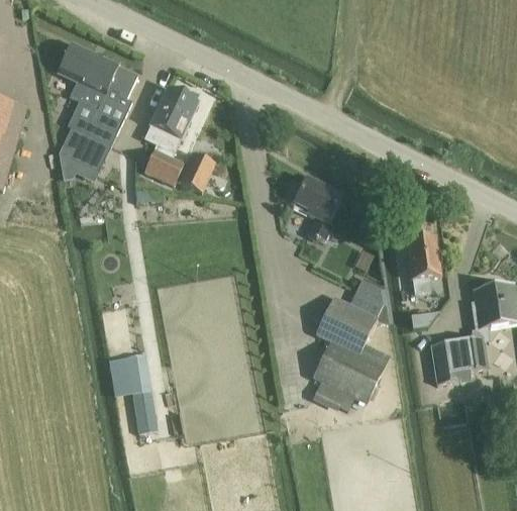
[(64,61),(59,73),(77,81),(71,96),(80,100),(68,125),(71,127),(63,144),(59,152),(63,178),(63,180),(73,179),(74,177),(75,173),(94,181),(96,176),(102,163),(110,144),(111,144),(123,118),(132,100),(126,98),(136,77),(117,68),(118,65),(72,42),(64,61)]
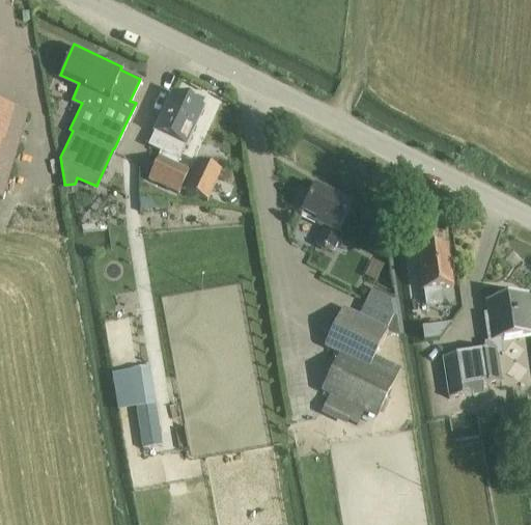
[(148,174),(172,185),(178,188),(189,165),(176,159),(193,122),(202,104),(172,89),(163,109),(149,140),(162,145),(148,174)]
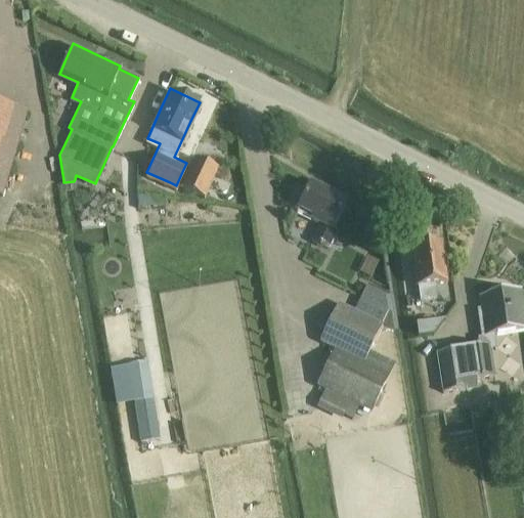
[(0,188),(2,189),(27,106),(0,98),(0,188)]
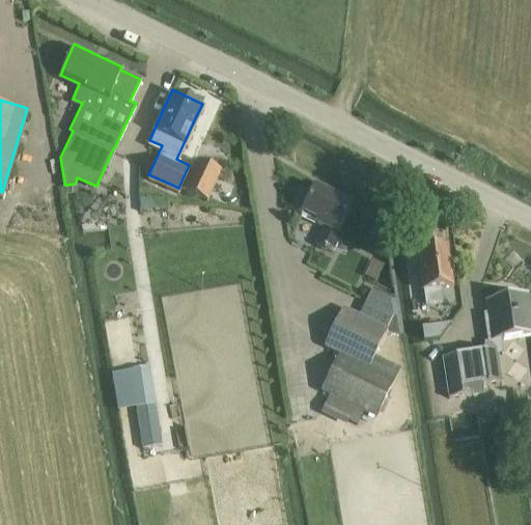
[(198,154),(184,186),(206,196),(221,164),(198,154)]
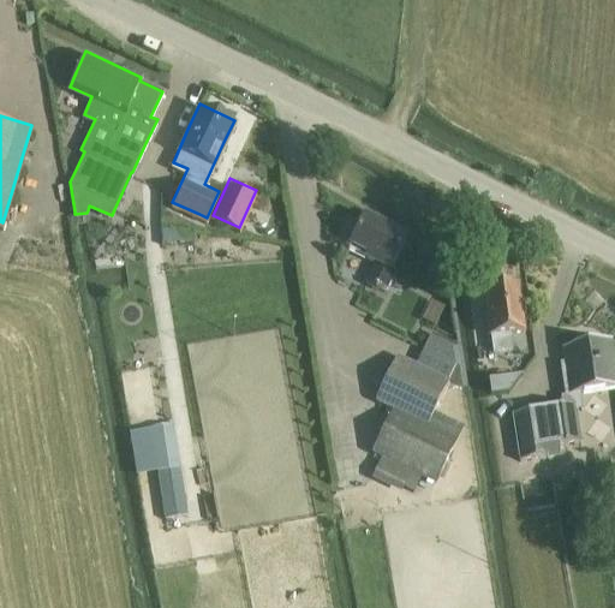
[(384,288),(394,266),(390,264),(406,233),(363,213),(359,221),(354,220),(345,218),(336,233),(344,240),(348,243),(350,240),(368,249),(364,255),(375,261),(366,279),(384,288)]
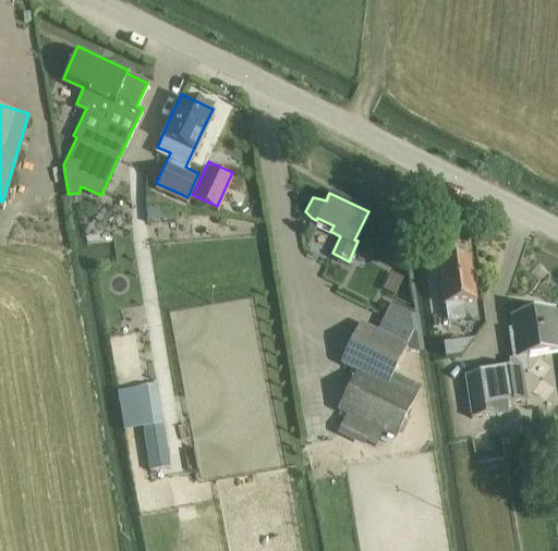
[(174,218),(177,205),(147,199),(145,212),(174,218)]
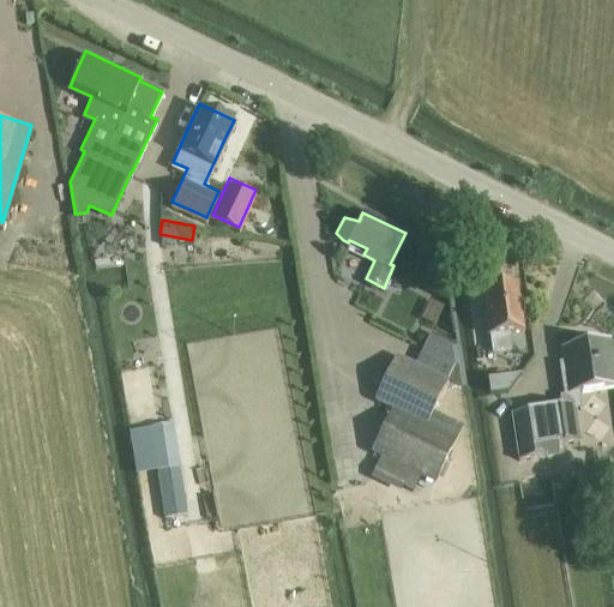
[(516,281),(482,286),(491,347),(511,344),(509,326),(522,324),(516,281)]
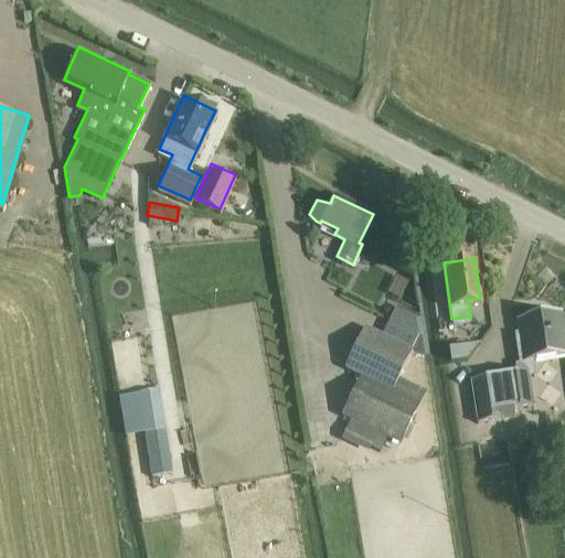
[(364,324),(344,363),(364,373),(344,410),(352,415),(342,433),(369,447),(379,428),(401,439),(426,390),(398,376),(413,349),(408,346),(423,321),(394,303),(381,332),(364,324)]
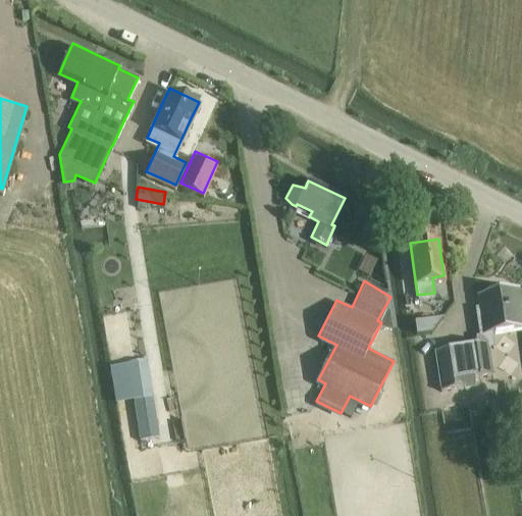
[(477,318),(480,338),(480,341),(433,348),(438,388),(473,382),(472,373),(492,370),(487,339),(494,338),(493,328),(521,324),(521,317),(517,285),(477,291),(481,317),(477,318)]
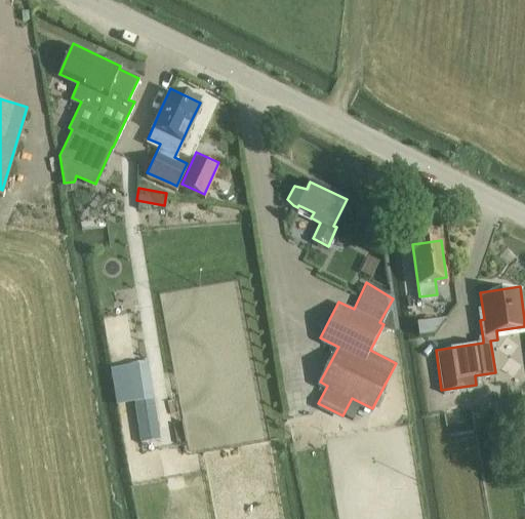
[(445,315),(416,319),(418,332),(435,330),(445,315)]
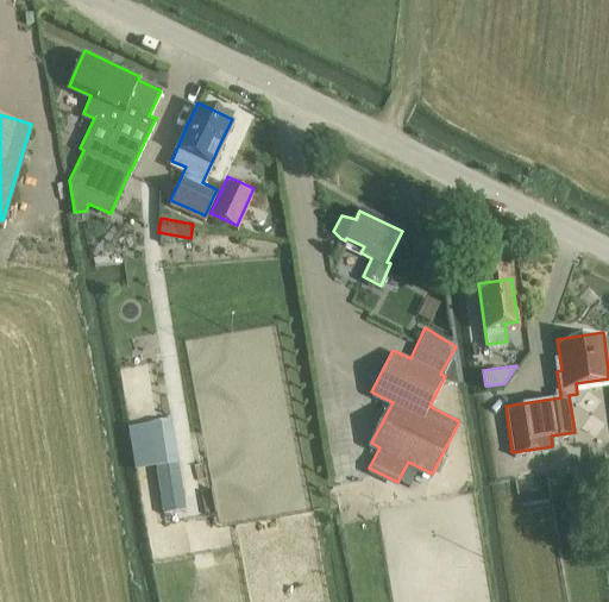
[(149,418),(129,421),(135,464),(135,466),(156,463),(177,459),(174,437),(170,414),(149,418)]
